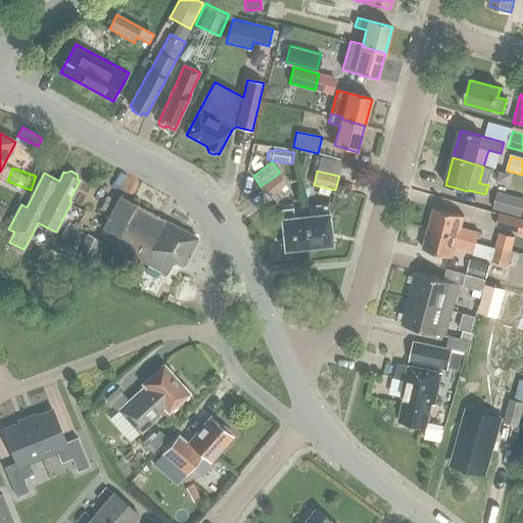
[(279,175),(260,187),(269,198),(272,195),(281,189),(286,185),(279,175)]
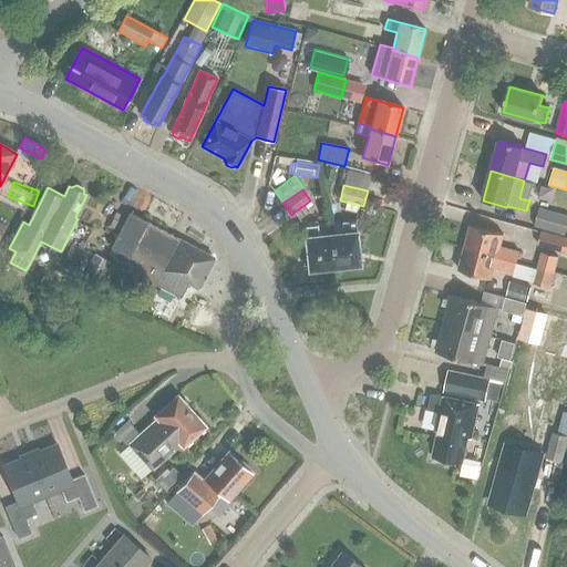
[(295,212),(300,219),(310,212),(305,205),(295,212)]
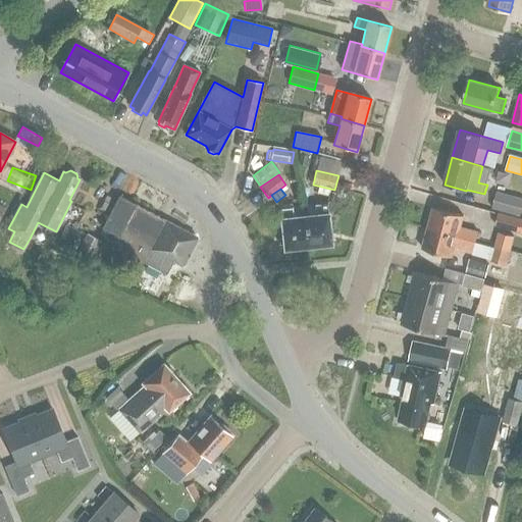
[(521,211),(521,198),(497,191),(492,209),(521,217),(521,211)]
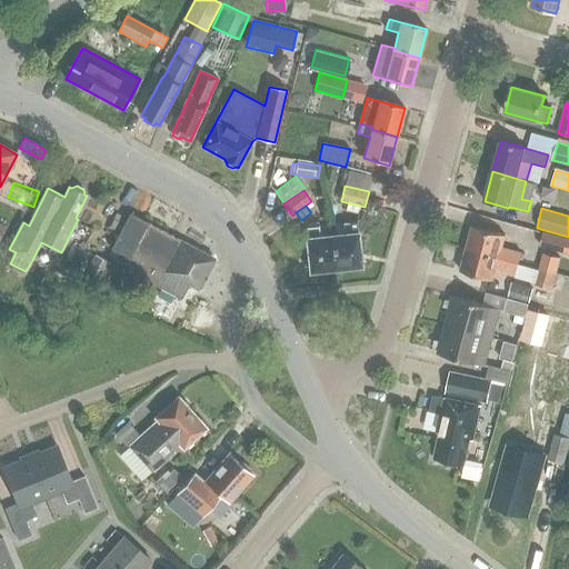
[(176,278),(199,290),(213,262),(212,257),(130,213),(111,249),(129,258),(125,266),(130,268),(129,271),(169,292),(176,278)]
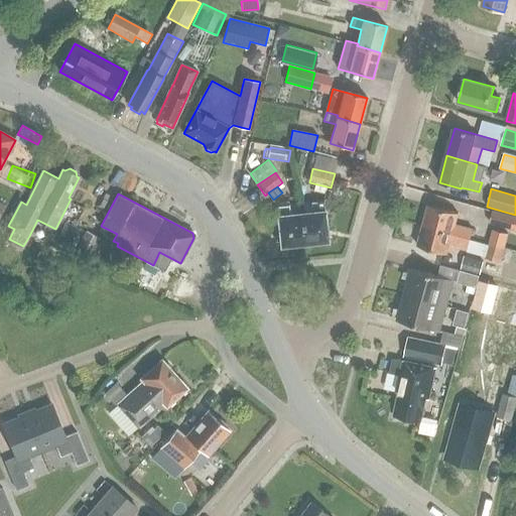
[(304,244),(328,241),(324,202),(311,203),(312,212),(301,213),(304,244)]
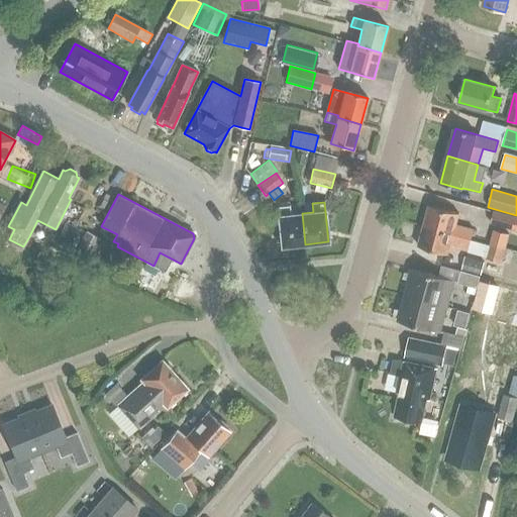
[(305,244),(302,213),(291,214),(290,206),(278,207),(282,246),(305,244)]
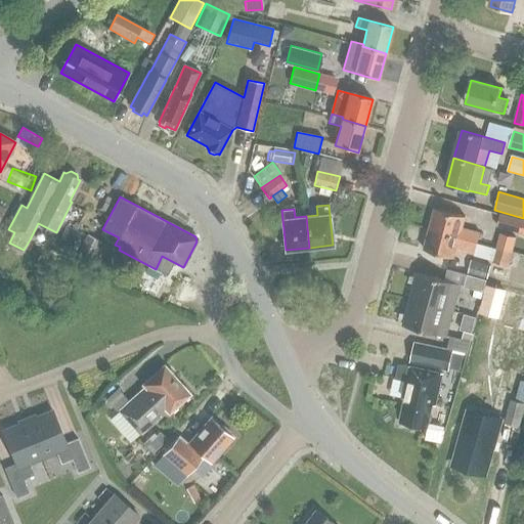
[(478,243),(481,233),(463,228),(466,217),(435,209),(430,229),(478,243)]
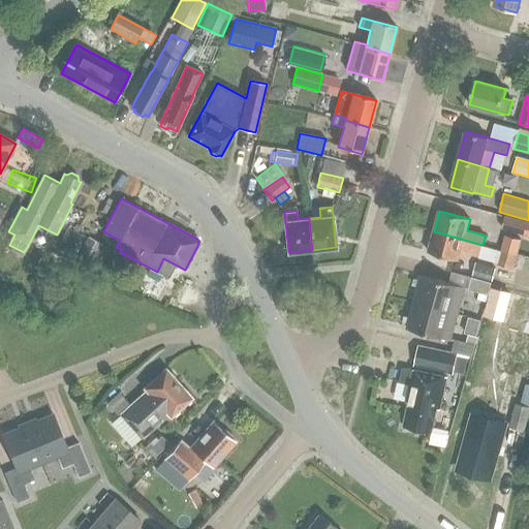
[(528,235),(528,221),(506,215),(502,228),(528,237),(528,235)]
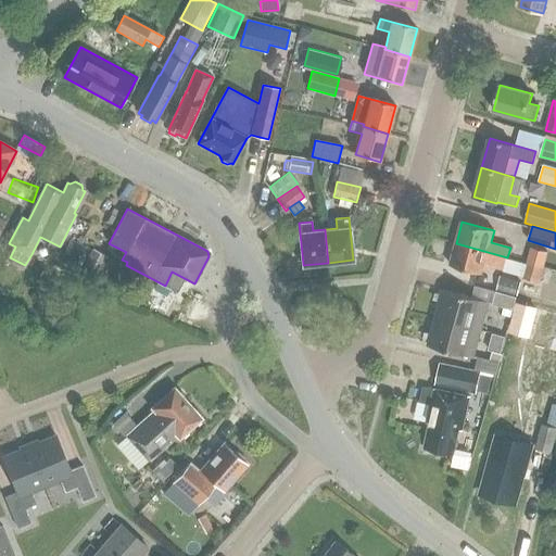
[(504,267),(507,257),(456,243),(450,265),(482,274),(485,262),(504,267)]
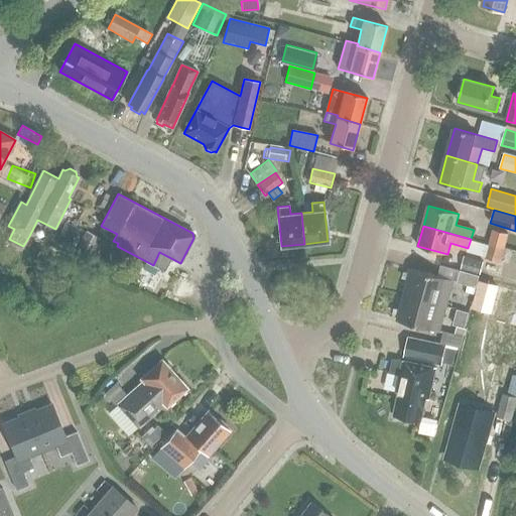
[(489,244),(504,248),(508,235),(493,230),(489,244)]
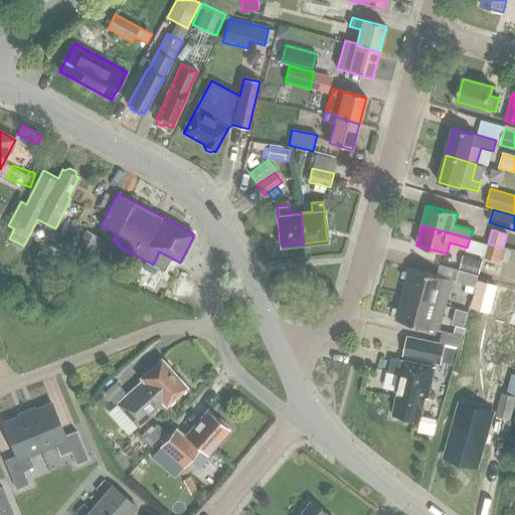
[(87,232),(72,259),(86,265),(99,238),(87,232)]
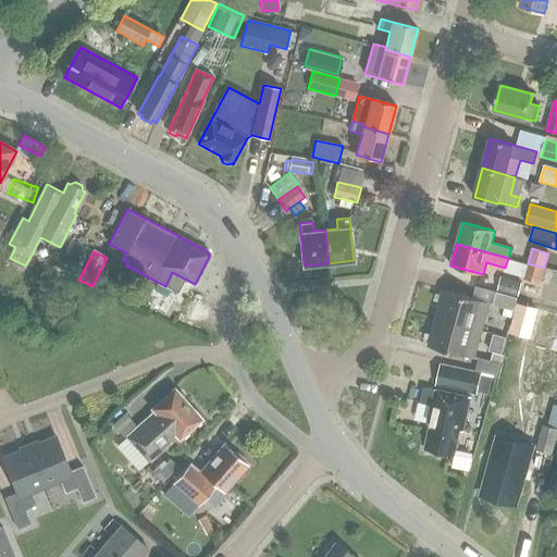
[(541,283),(544,268),(528,263),(523,279),(541,283)]
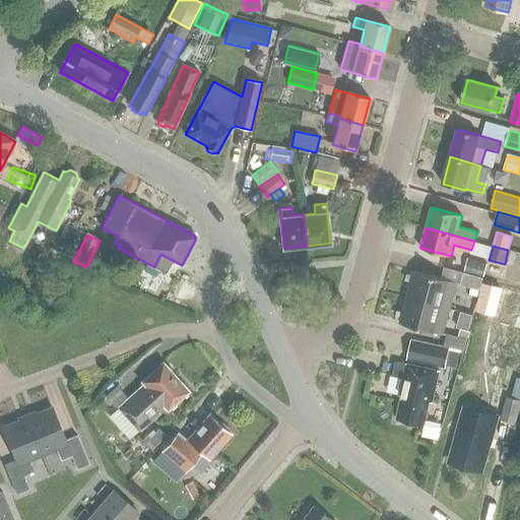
[(488,264),(468,259),(465,271),(484,276),(488,264)]
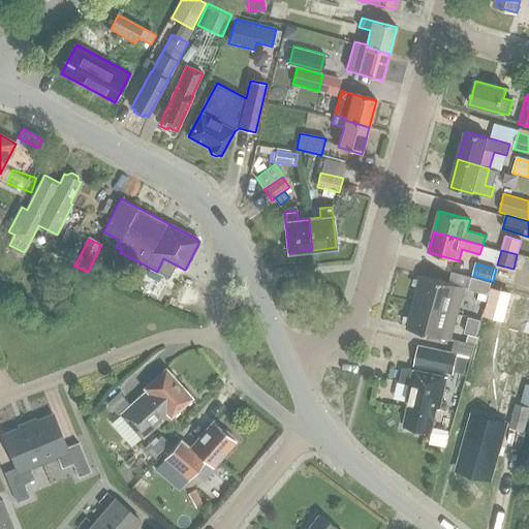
[(458,314),(465,288),(422,276),(414,303),(458,314)]
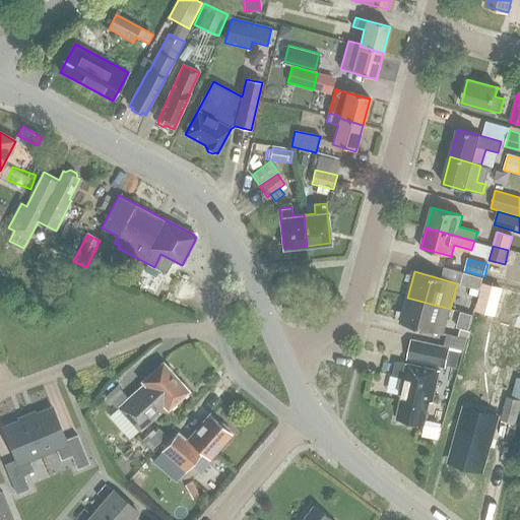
[(469,295),(478,298),(483,278),(464,273),(460,285),(471,288),(469,295)]
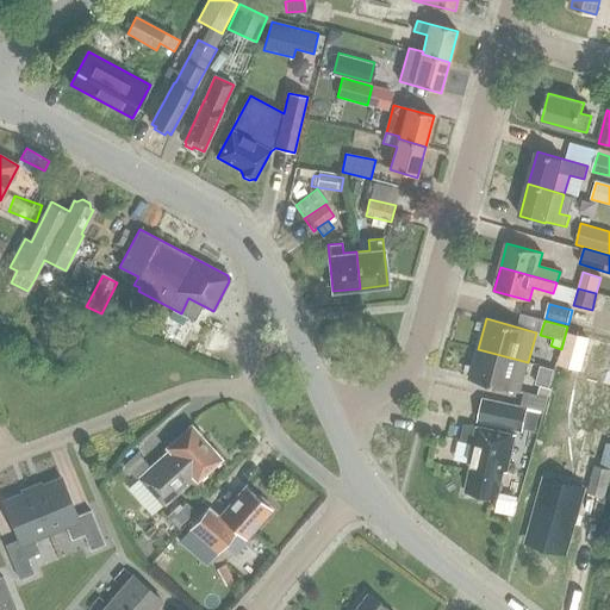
[(589,338),(567,332),(560,362),(582,368),(589,338)]
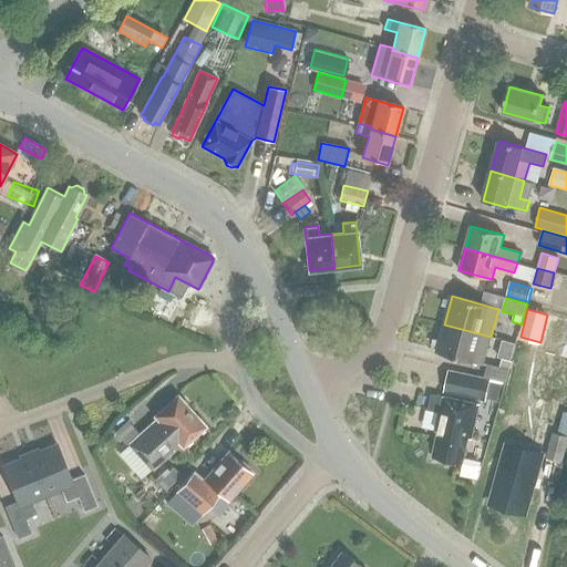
[(483,366),(491,337),(444,325),(436,352),(483,366)]
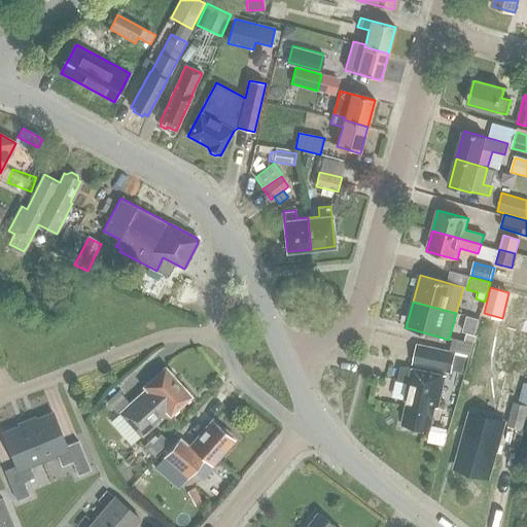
[(451,352),(469,355),(471,356),(476,336),(466,334),(465,341),(454,339),(451,352)]
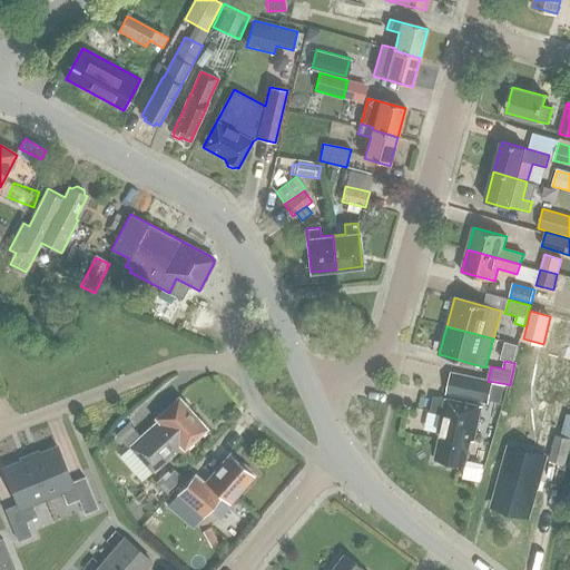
[(493,382),(453,374),(449,394),(489,403),(493,382)]
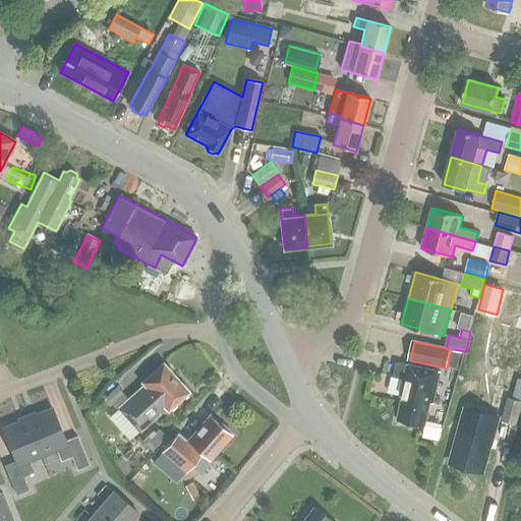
[(433,404),(441,371),(407,364),(396,362),(393,377),(404,380),(400,396),(403,397),(398,419),(401,420),(400,423),(411,426),(412,422),(425,425),(430,403),(433,404)]
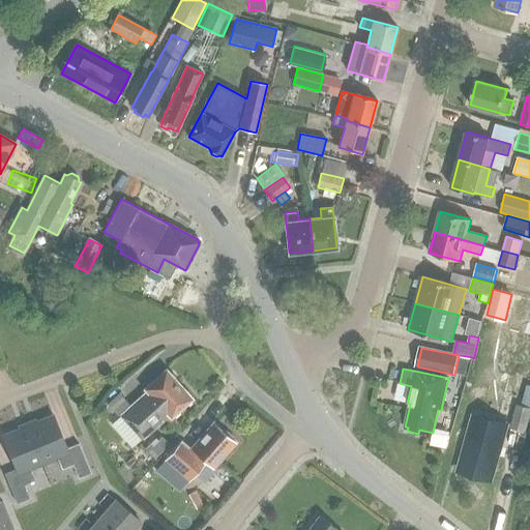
[(130,407),(120,416),(142,440),(169,416),(171,419),(193,400),(167,370),(145,389),(147,392),(130,407)]
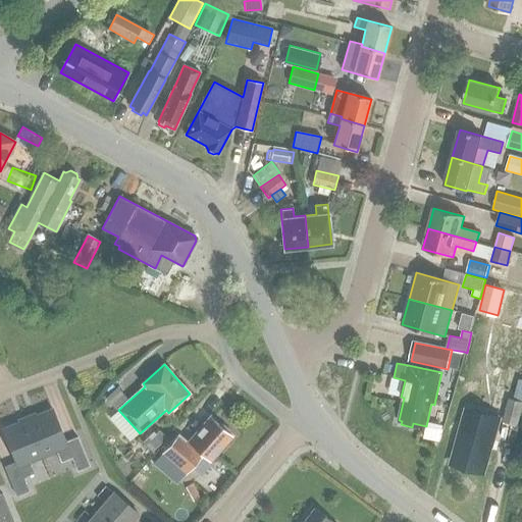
[(521,408),(521,401),(509,399),(504,422),(518,425),(521,408)]
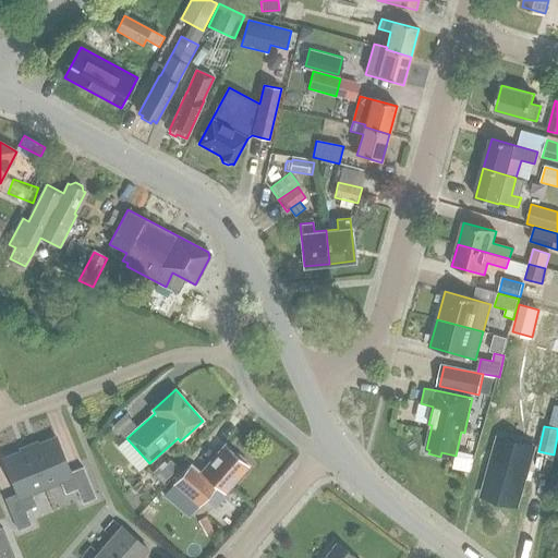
[(29,448),(47,489),(61,483),(65,495),(77,489),(83,504),(96,498),(83,468),(71,473),(56,437),(29,448)]
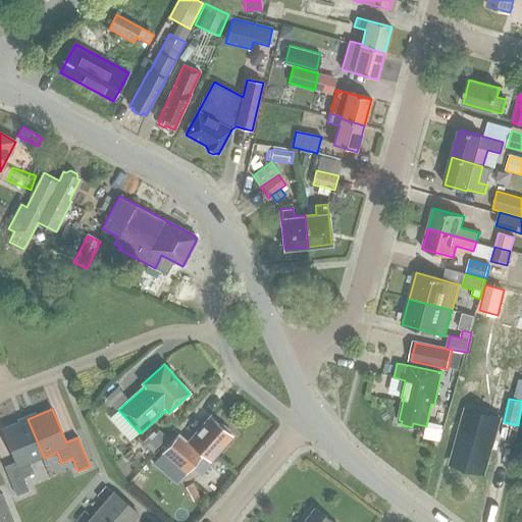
[(488,449),(491,450),(500,420),(466,411),(456,449),(458,449),(454,465),(481,473),(488,449)]
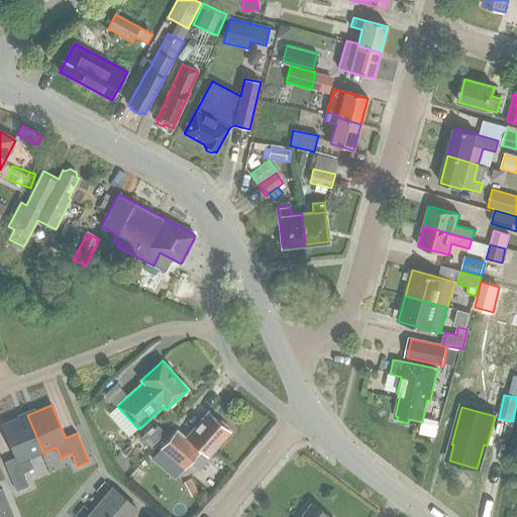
[(201,451),(207,457),(230,431),(209,413),(187,438),(178,430),(161,449),(185,470),(201,451)]
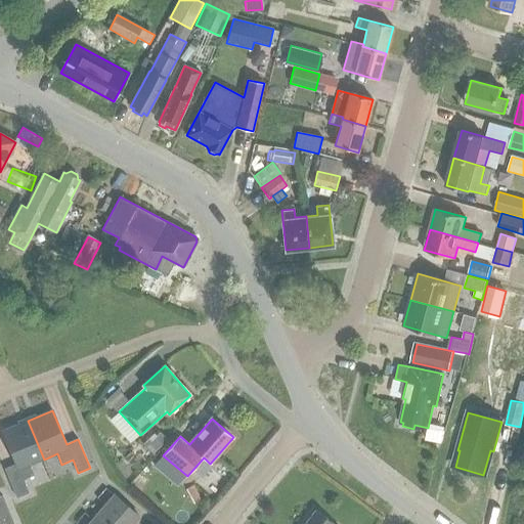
[(30,465),(44,460),(28,421),(3,431),(16,465),(5,469),(16,498),(29,493),(24,480),(34,476),(30,465)]
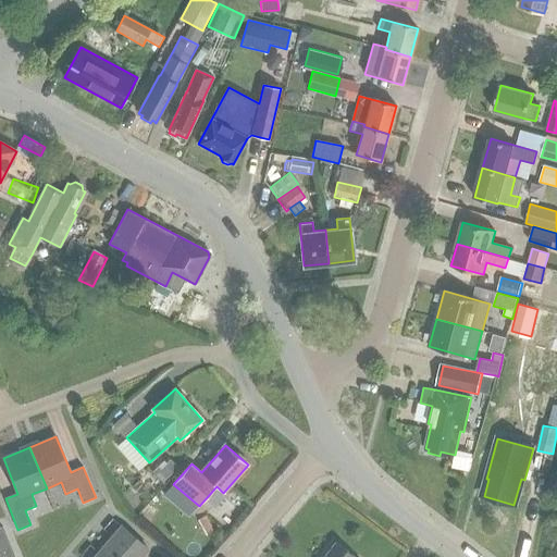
[(151,471),(162,482),(176,468),(169,460),(161,468),(158,466),(151,471)]
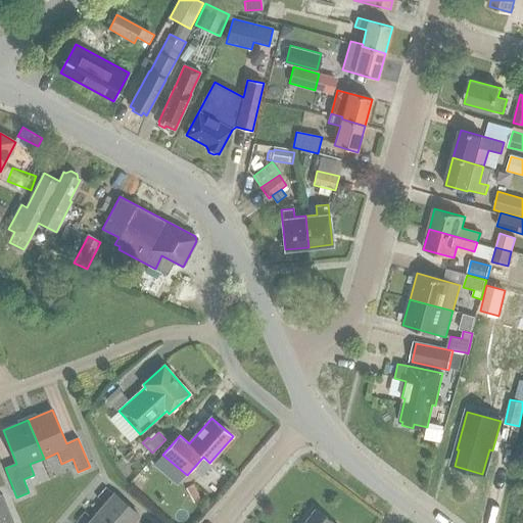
[(92,519),(97,522),(133,522),(139,516),(113,493),(113,494),(105,487),(97,497),(105,505),(92,519)]
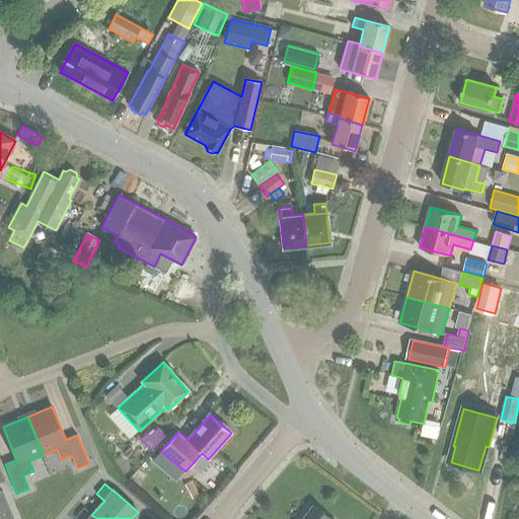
[(0,518),(13,518),(2,491),(0,492),(0,518)]
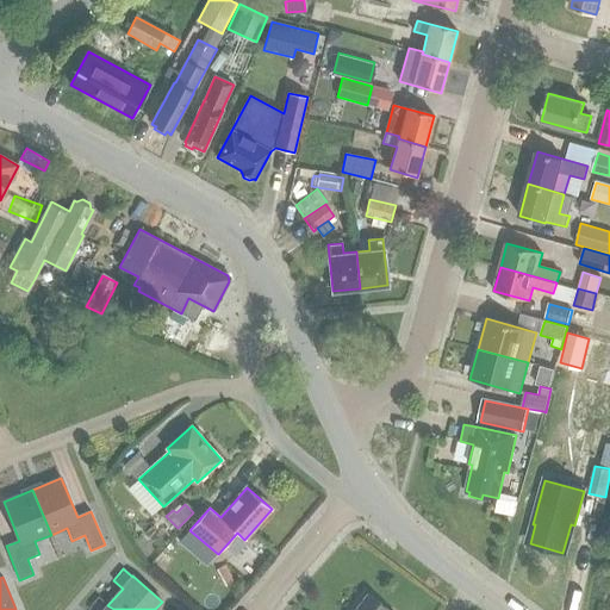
[(388,609),(367,593),(354,609),(388,609)]
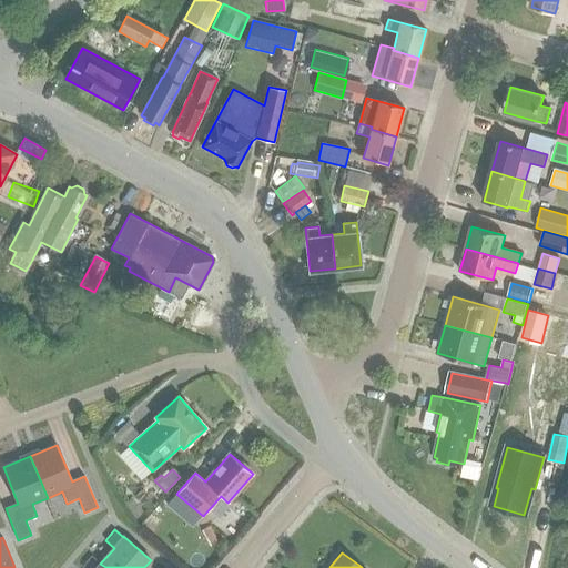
[(105,567),(100,564),(92,556),(82,567),(83,567),(105,567)]
